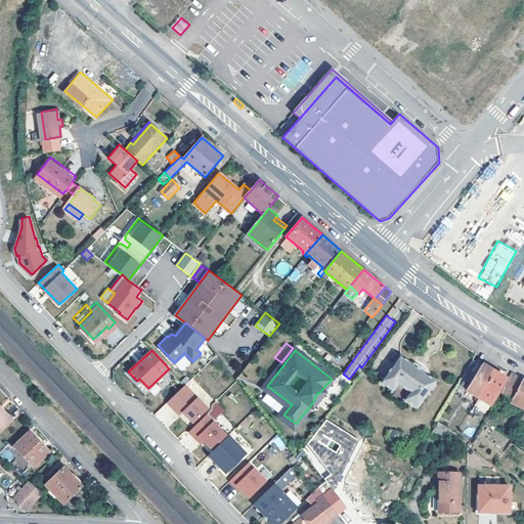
[(412,365),(400,358),(383,383),(394,391),(398,384),(411,393),(406,399),(417,407),(435,383),(424,375),(424,376),(411,366),(412,365)]
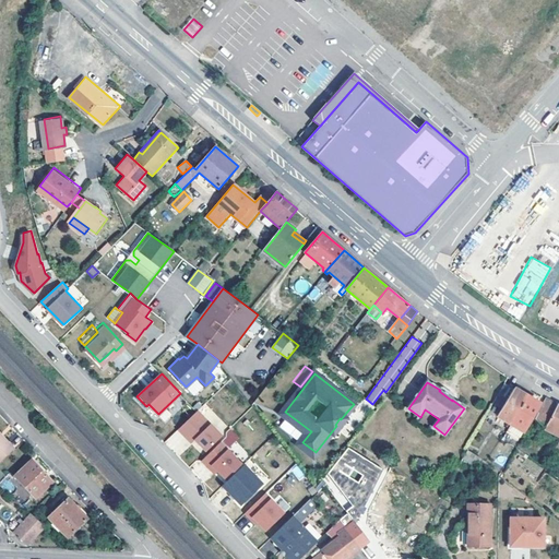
[(511,392),(513,389),(504,383),(492,403),(502,408),(511,392)]
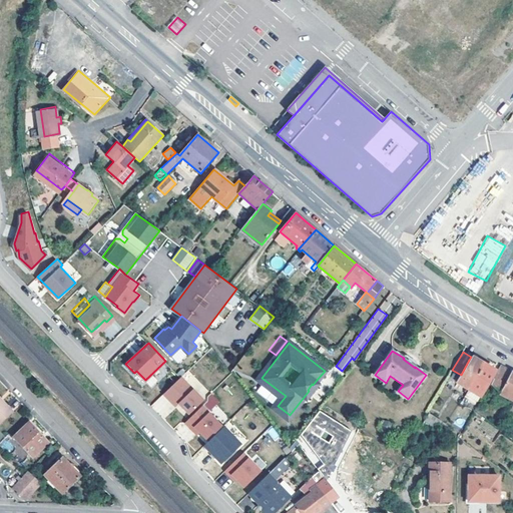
[(465,391),(467,392),(484,364),(474,358),(472,356),(471,357),(469,360),(461,375),(457,382),(466,388),(465,391)]
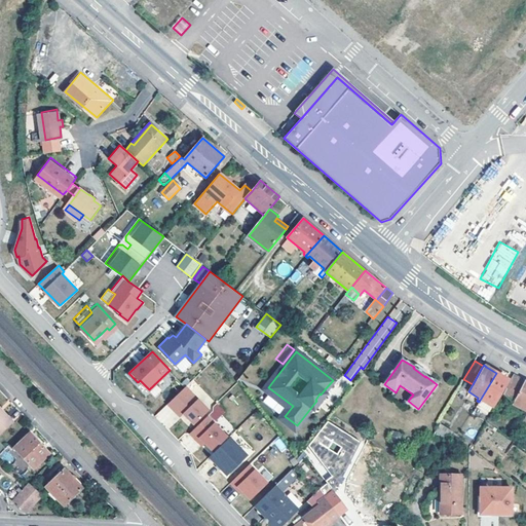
[(496,373),(479,402),(482,404),(483,401),(493,407),(505,388),(510,381),(506,380),(496,373)]
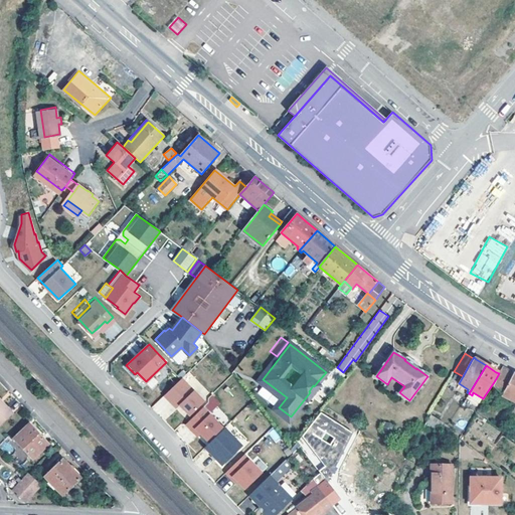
[(514,372),(503,366),(499,373),(495,380),(496,381),(493,387),(502,394),(514,401),(514,372)]
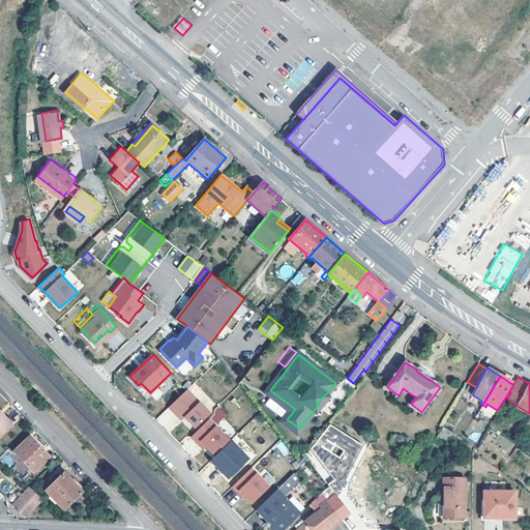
[(211,412),(187,388),(170,406),(178,414),(181,411),(185,415),(196,427),(211,412)]
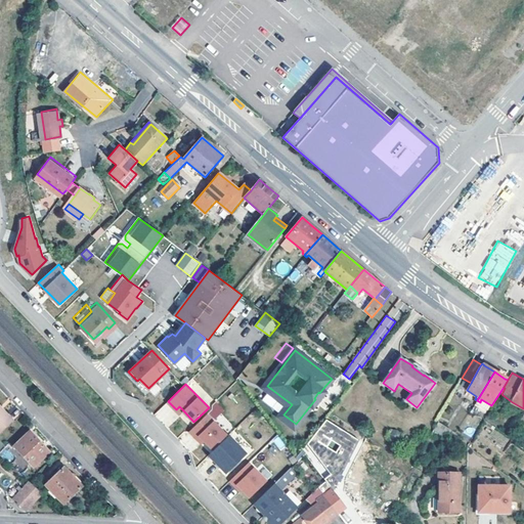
[(318,392),(314,398),(315,399),(311,404),(315,406),(326,391),(323,388),(319,393),(318,392)]
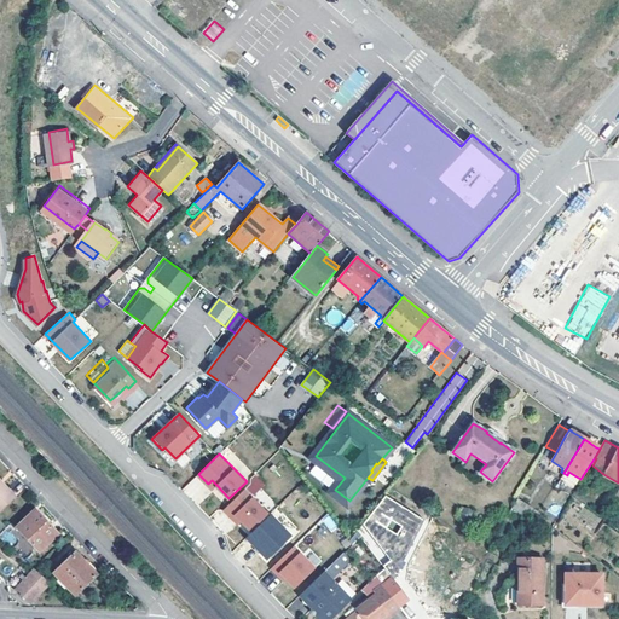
[(195,476),(181,490),(198,505),(212,492),(195,476)]
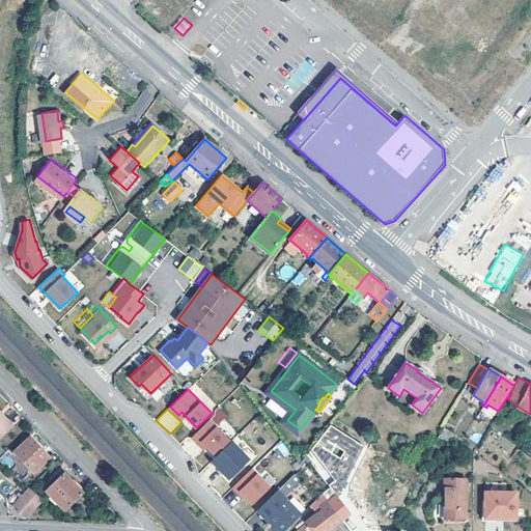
[(0,415),(0,438),(14,426),(7,420),(6,421),(0,415)]
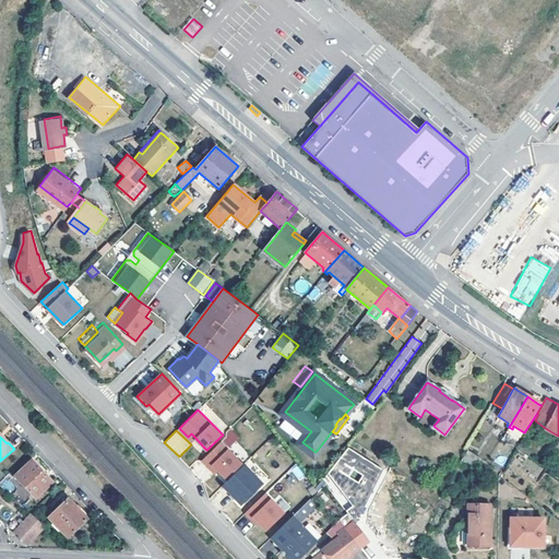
[(242,465),(221,441),(202,460),(210,467),(212,464),(218,470),(227,479),(242,465)]
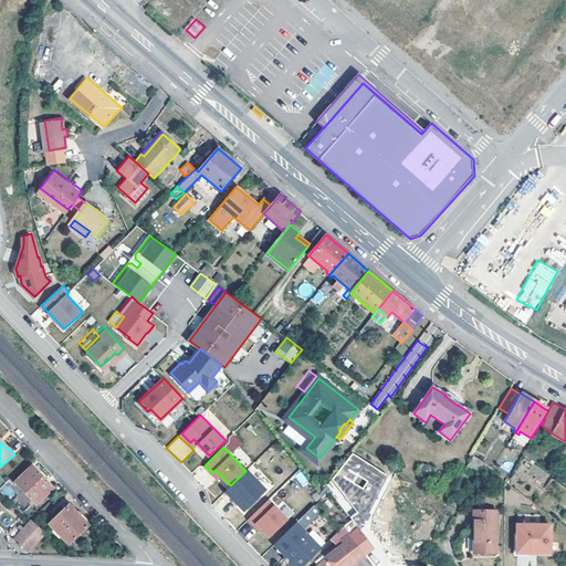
[(483,472),(488,464),(473,456),(469,464),(483,472)]
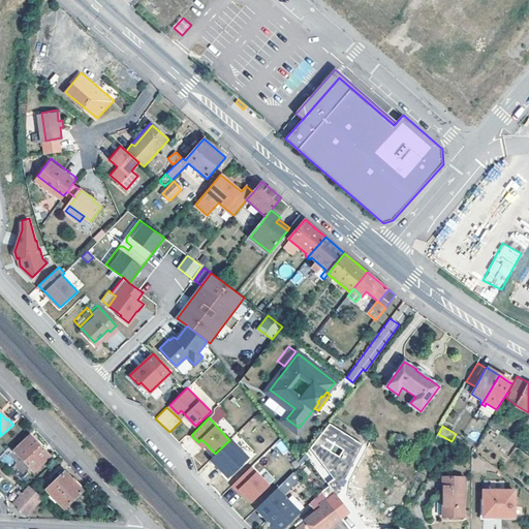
[(50,457),(30,435),(13,452),(34,472),(50,457)]
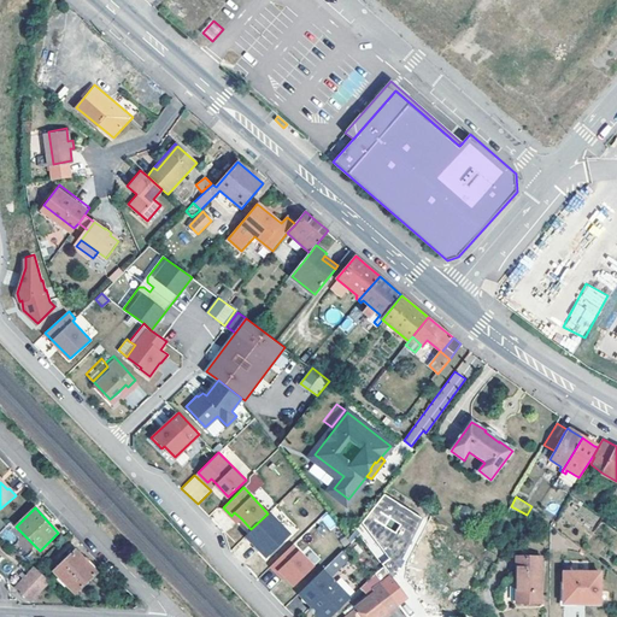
[(268,513),(251,529),(246,535),(266,556),(291,533),(269,512),(268,513)]
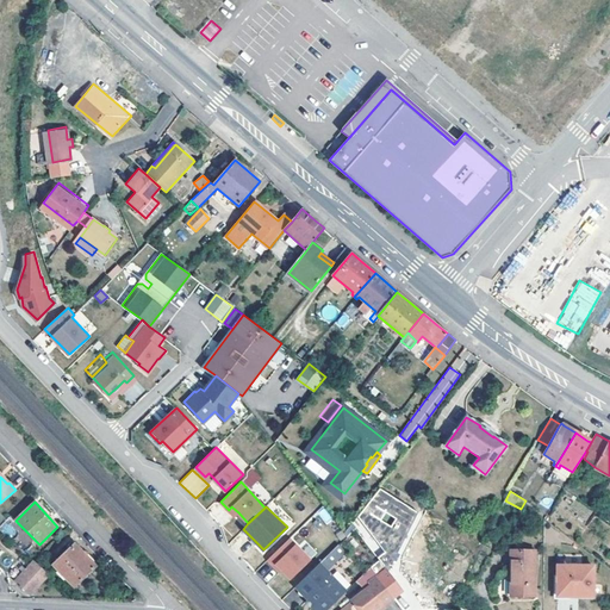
[(327,524),(332,520),(323,508),(317,512),(327,524)]
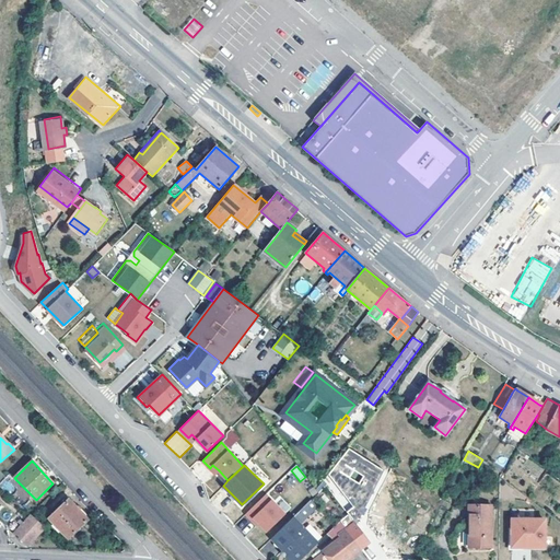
[(266,493),(245,513),(252,520),(254,517),(259,523),(267,531),(284,513),(266,493)]
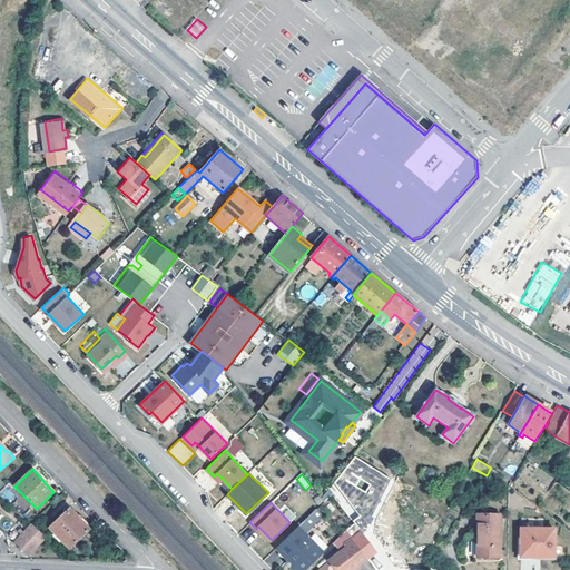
[(292,521),(296,517),(286,507),(281,511),(292,521)]
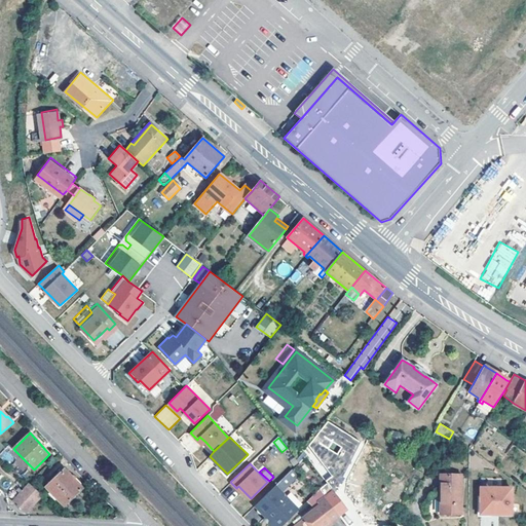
[(278,484),(287,492),(304,477),(296,468),(278,484)]
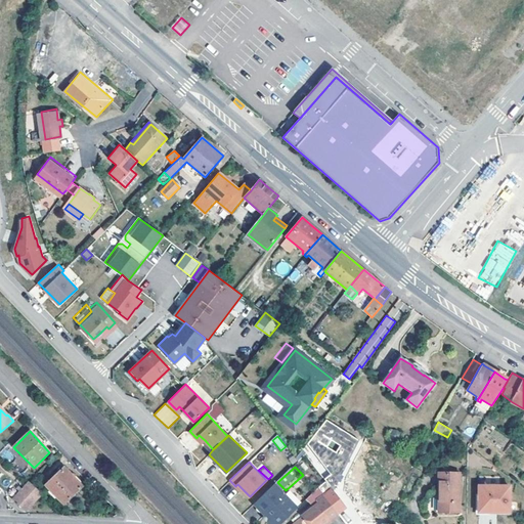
[(82,486),(64,468),(46,486),(63,505),(82,486)]
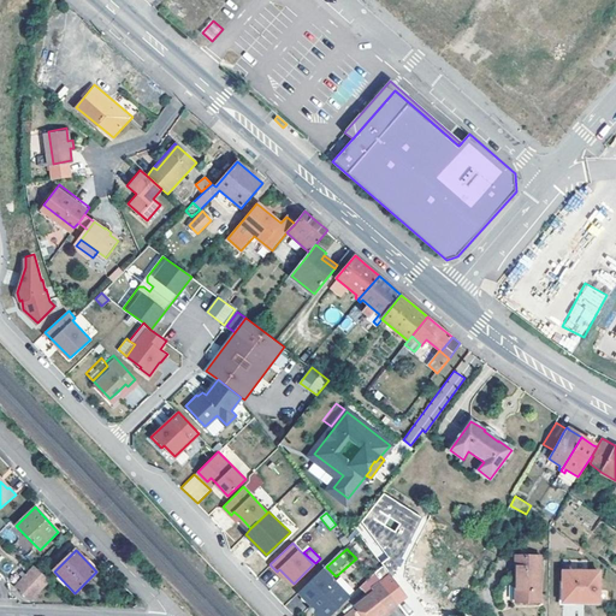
[(539,602),(540,557),(516,557),(516,602),(539,602)]
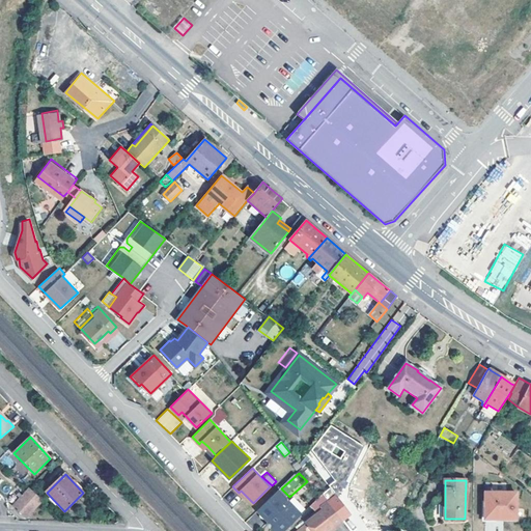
[(5,483),(0,487),(0,493),(3,497),(5,499),(12,491),(5,483)]
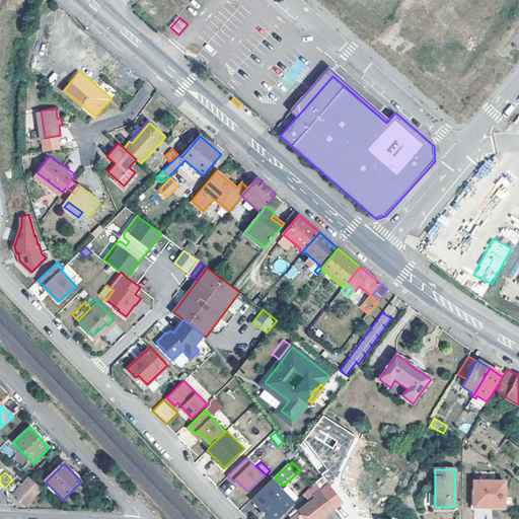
[(25,506),(42,490),(29,477),(12,495),(24,506),(25,506)]
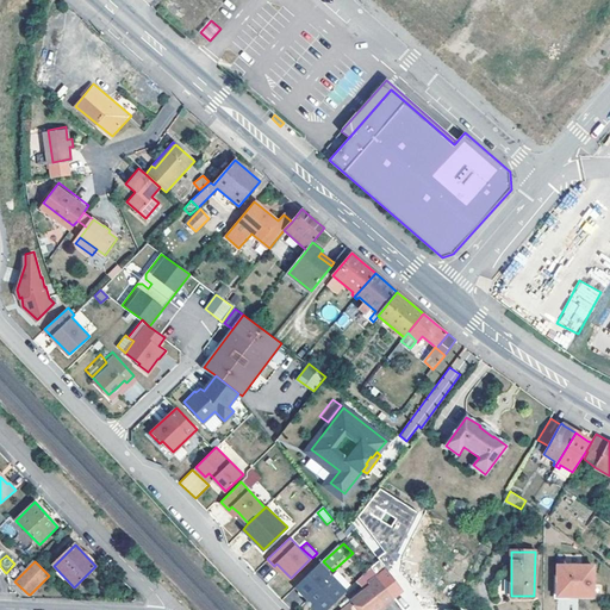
[(319,609),(328,609),(350,590),(332,571),(323,561),(299,585),(311,598),(316,603),(315,604),(319,609)]
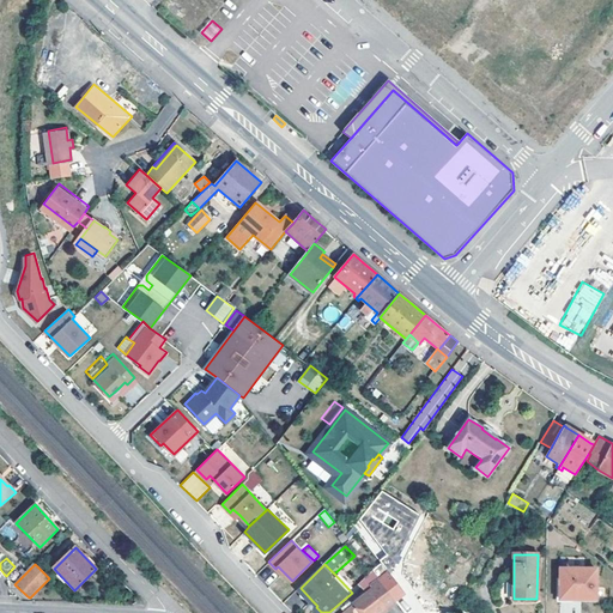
[(559,599),(595,599),(595,570),(559,569),(559,599)]
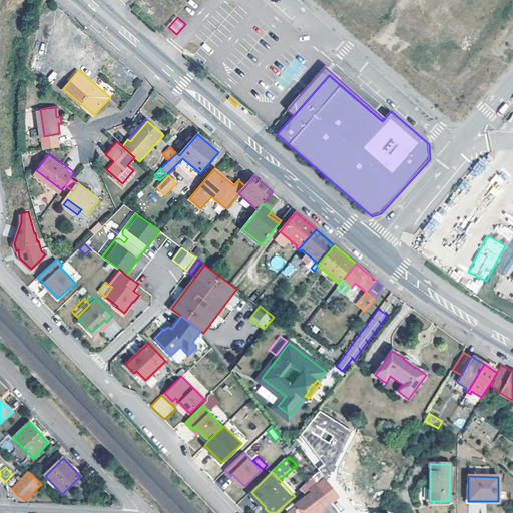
[(332,503),(318,484),(311,489),(313,491),(296,504),(297,505),(287,512),(318,512),(324,509),(332,503)]
